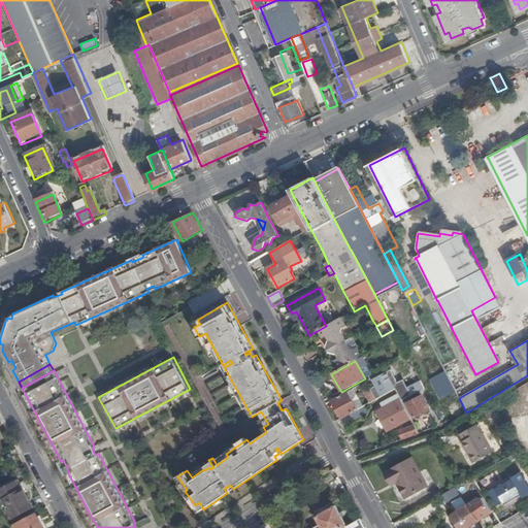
[(374,397),(376,400),(382,397),(395,389),(392,383),(396,381),(391,370),(371,381),(380,394),(374,397)]
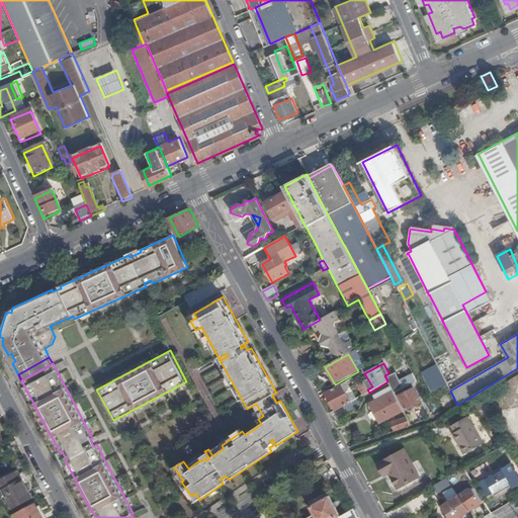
[(431,393),(447,384),(437,364),(421,372),(431,393)]
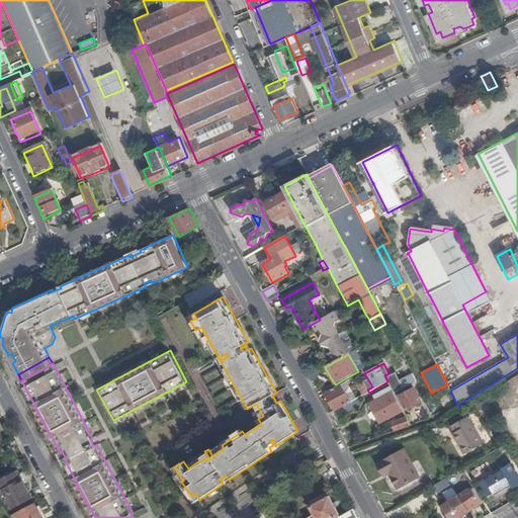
[(332,386),(335,384),(325,367),(323,368),(332,386)]
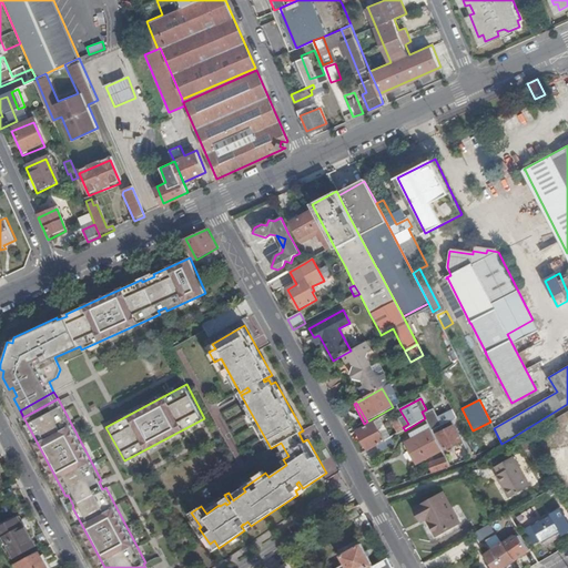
[(448,414),(428,424),(430,429),(432,430),(452,419),(448,414)]
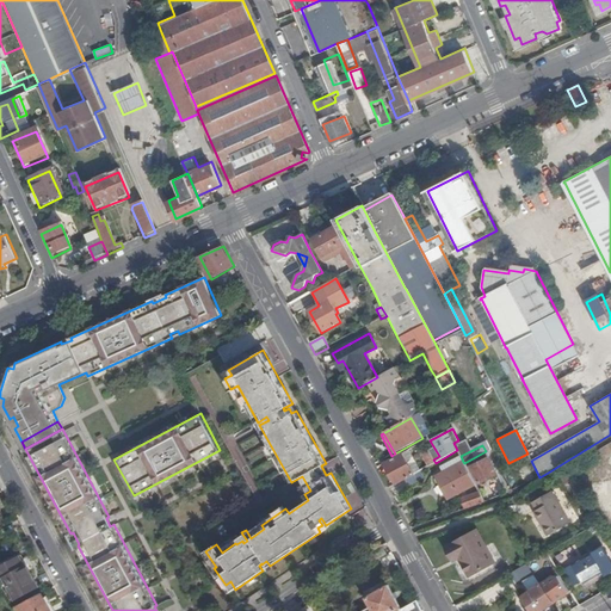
[(402,454),(413,475),(420,471),(408,450),(402,454)]
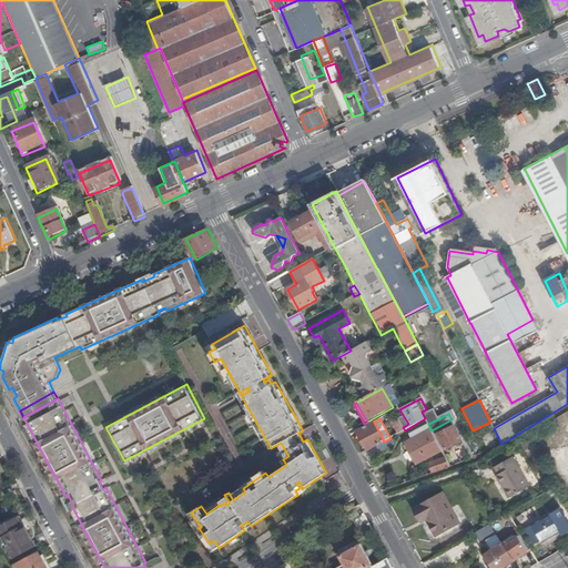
[(392,422),(398,434),(404,430),(398,418),(392,422)]
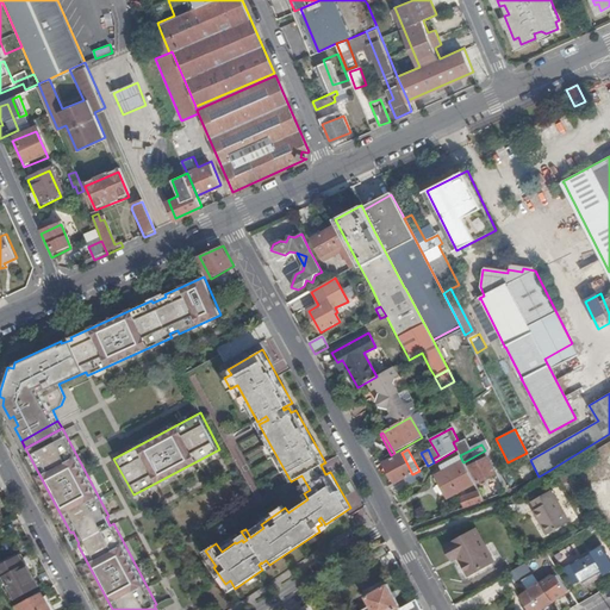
[(383,462),(394,484),(404,479),(412,474),(402,453),(383,462)]
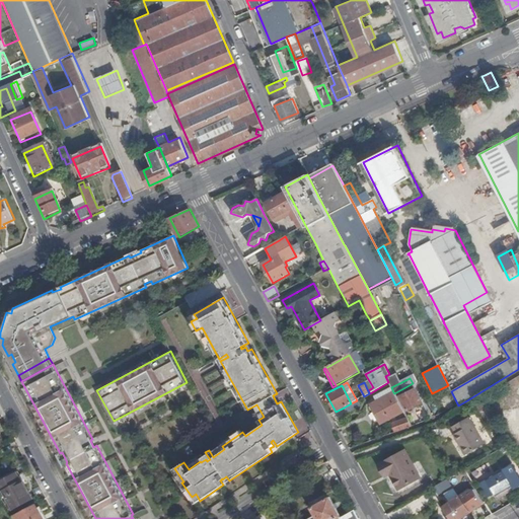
[(406,412),(423,403),(416,390),(399,397),(406,412)]
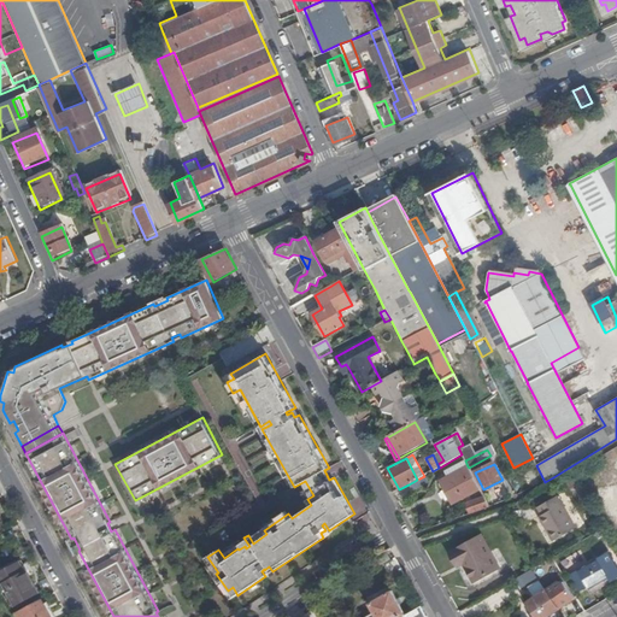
[(223,466),(211,471),(213,480),(227,475),(223,466)]
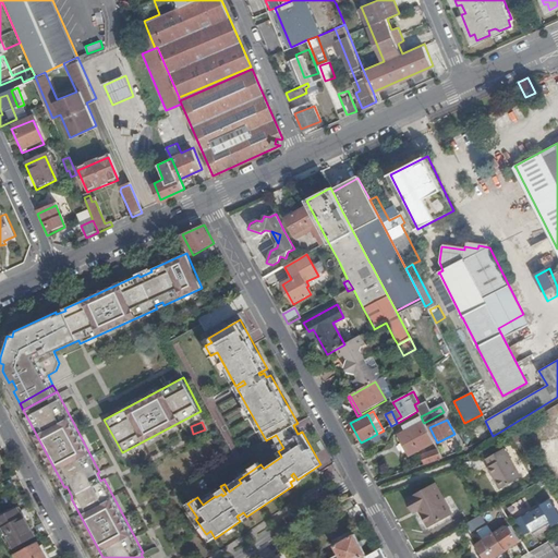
[(409,456),(434,443),(428,432),(424,423),(423,422),(398,436),(409,456)]
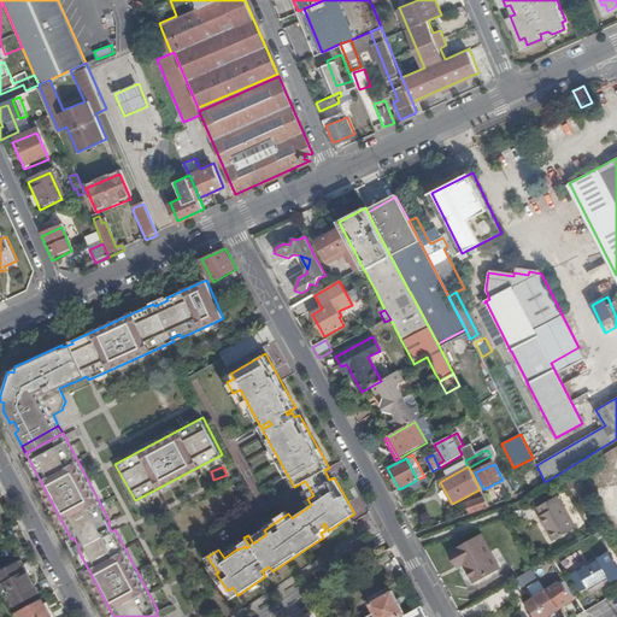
[(571,474),(564,479),(570,489),(577,485),(571,474)]
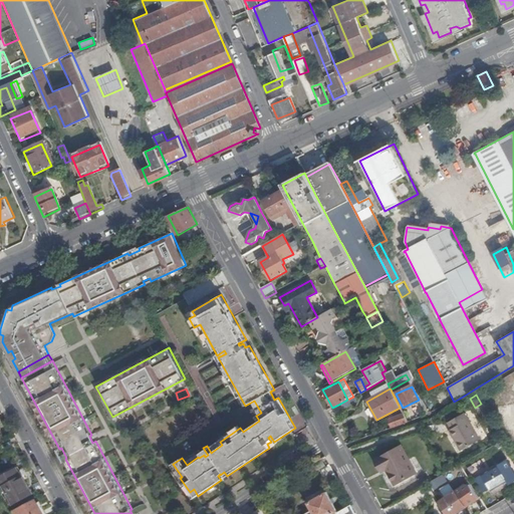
[(347,400),(340,404),(344,410),(356,403),(353,397),(347,400)]
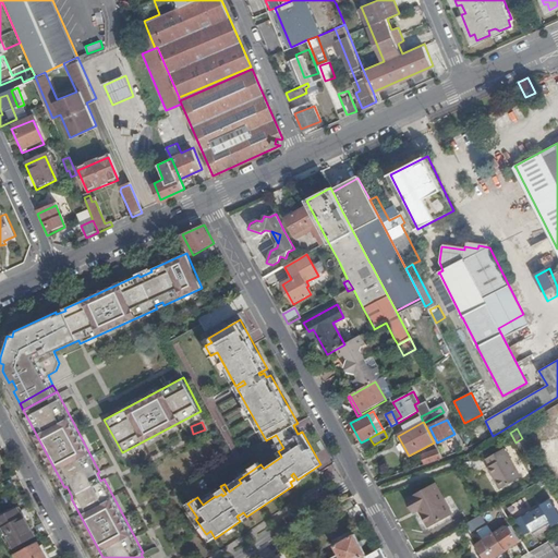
[(557,436),(543,445),(557,472),(557,436)]
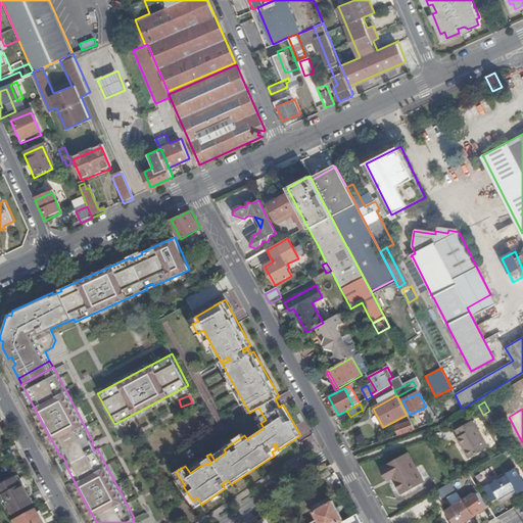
[(456,430),(460,436),(463,441),(460,443),(469,459),(488,447),(472,420),(456,430)]
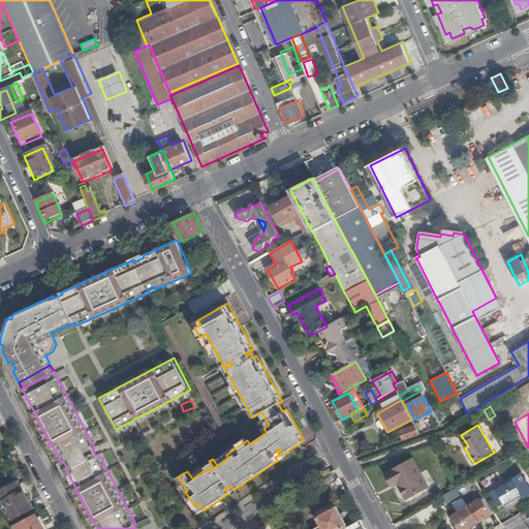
[(400,432),(403,440),(404,440),(419,434),(415,426),(400,432)]
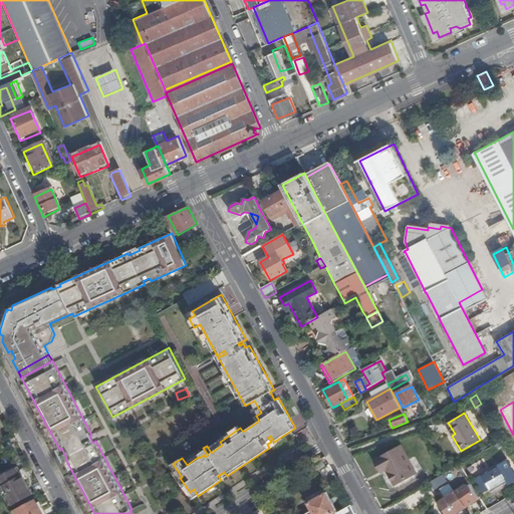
[(383,471),(387,469),(388,468),(390,471),(388,472),(395,485),(416,473),(402,447),(377,459),(383,471)]
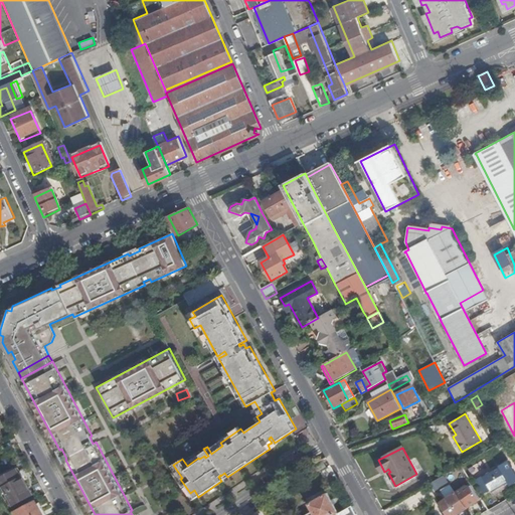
[(509,483),(511,486),(514,483),(514,474),(508,462),(483,477),(490,490),(492,493),(505,485),(509,483)]
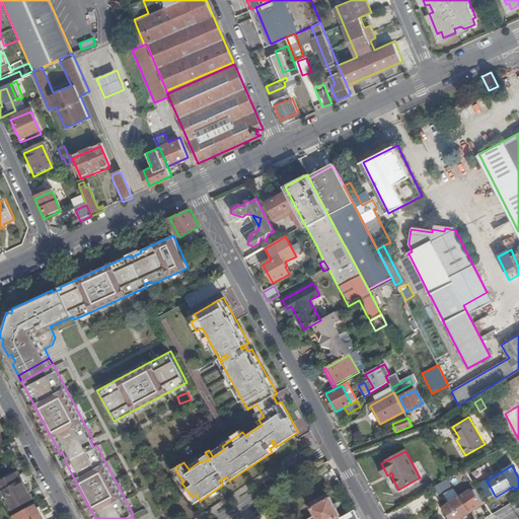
[(330,470),(320,476),(325,486),(336,479),(330,470)]
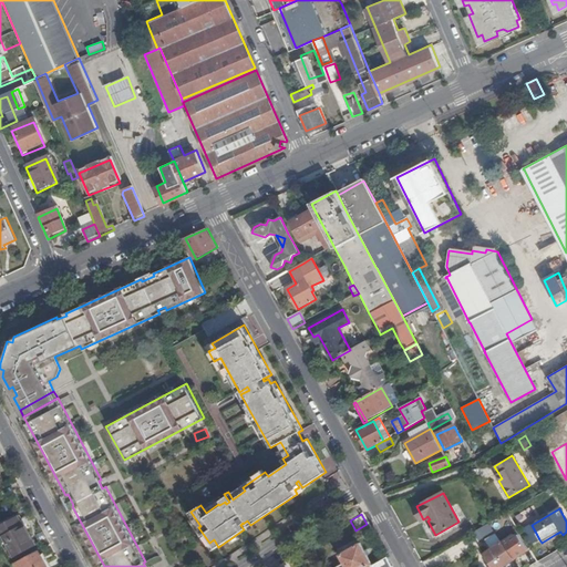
[(0,526),(0,527),(1,529),(21,518),(20,516),(0,526)]
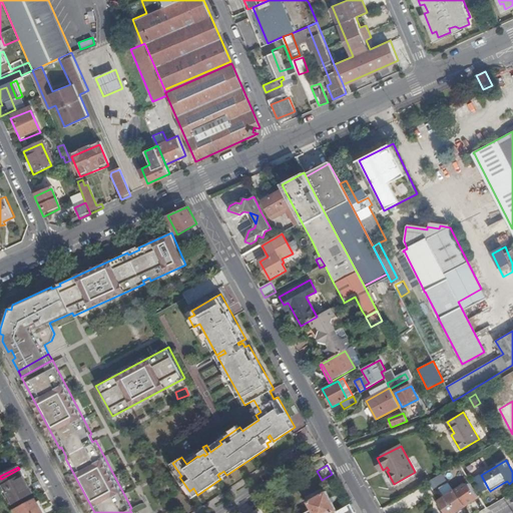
[(4,485),(22,475),(19,469),(1,479),(4,485)]
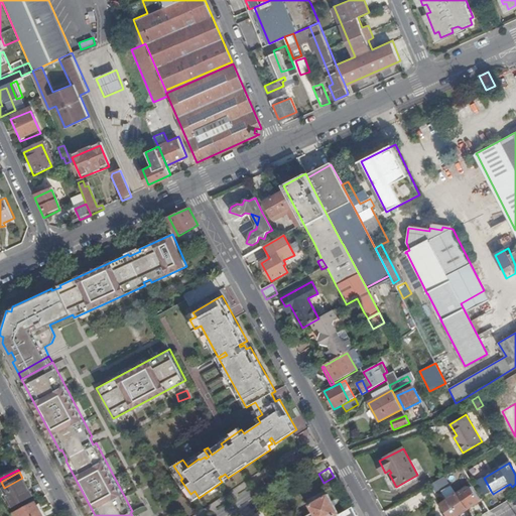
[(445,477),(430,485),(435,494),(450,485),(445,477)]
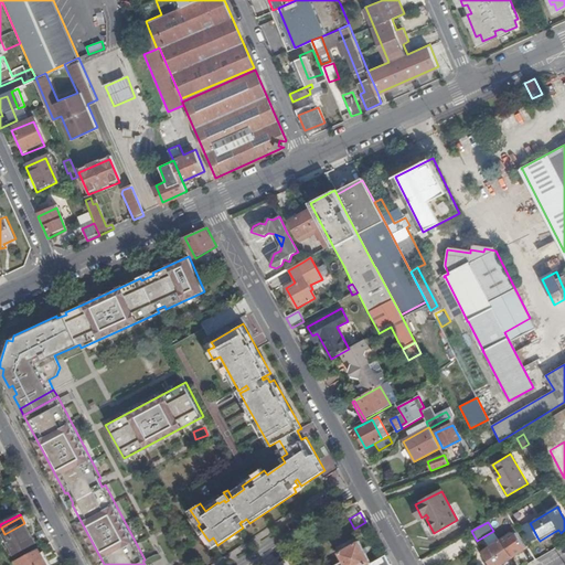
[(35,543),(24,523),(4,534),(14,553),(35,543)]
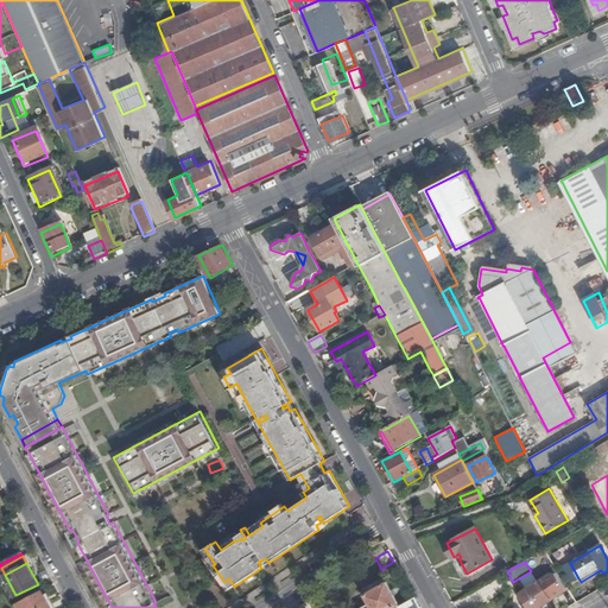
[(571,583),(578,578),(570,563),(562,568),(571,583)]
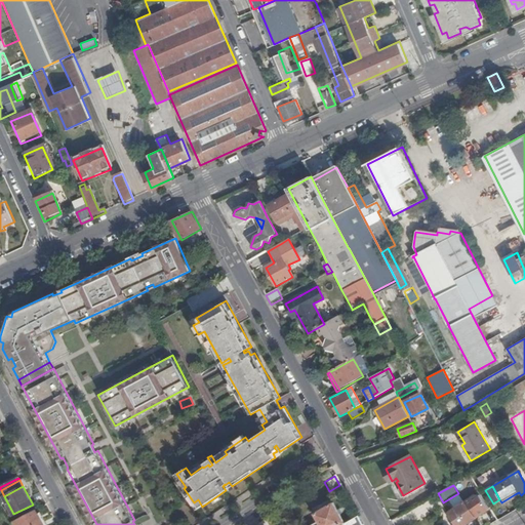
[(479,496),(466,505),(475,518),(488,510),(479,496)]
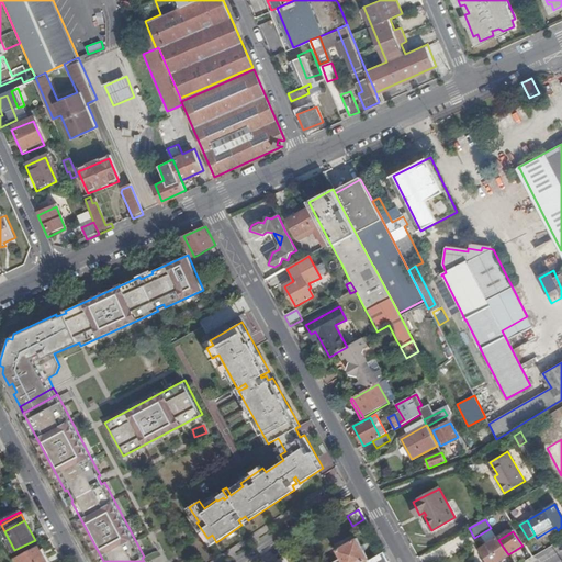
[(486,538),(489,543),(497,538),(494,532),(486,538)]
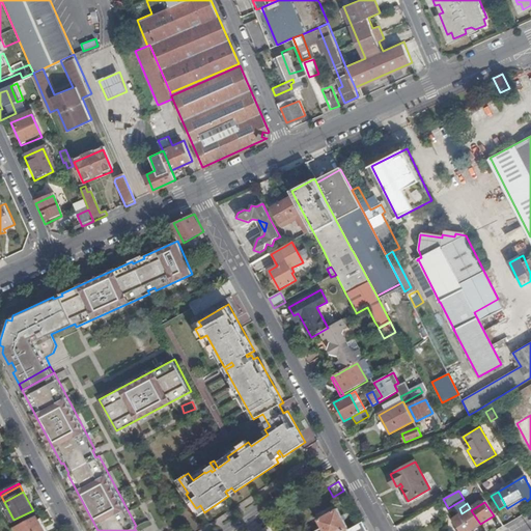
[(325,530),(341,530),(348,527),(338,508),(318,520),(325,530)]
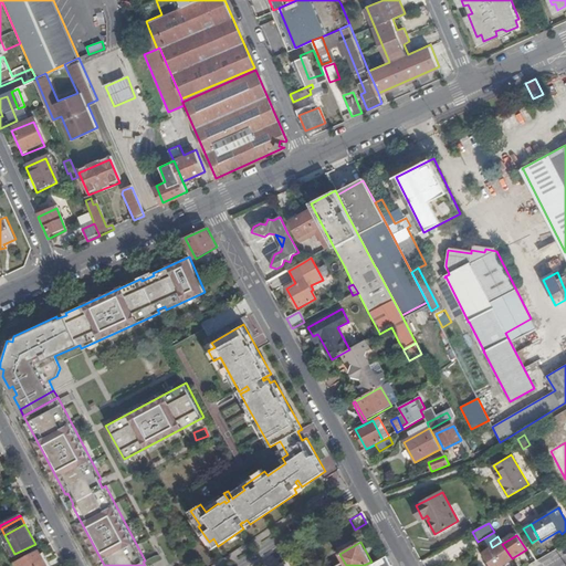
[(492,565),(501,565),(512,558),(502,544),(501,542),(492,547),(483,553),(492,565)]
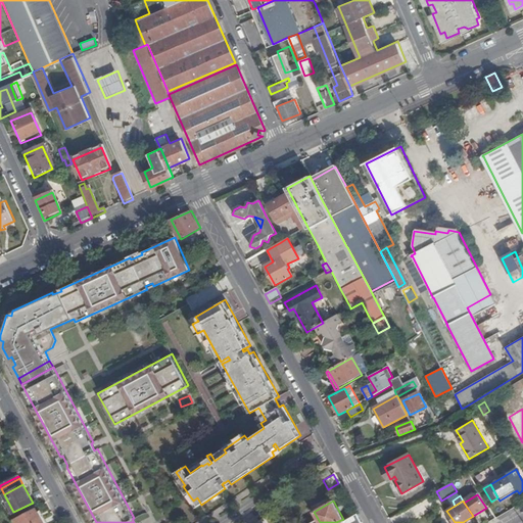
[(43,522),(35,508),(15,519),(16,522),(43,522)]
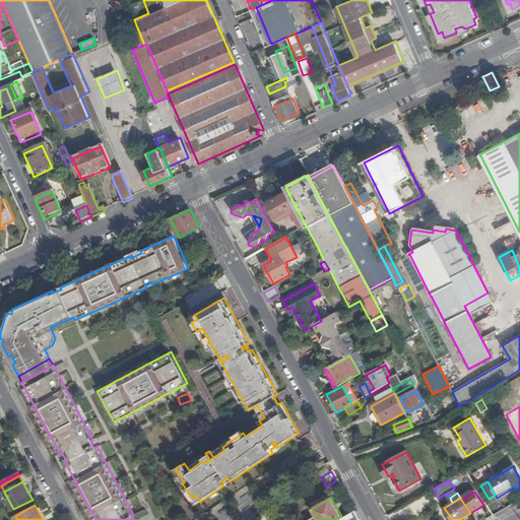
[(334,519),(359,519),(361,519),(355,510),(342,518),(341,516),(334,519)]
